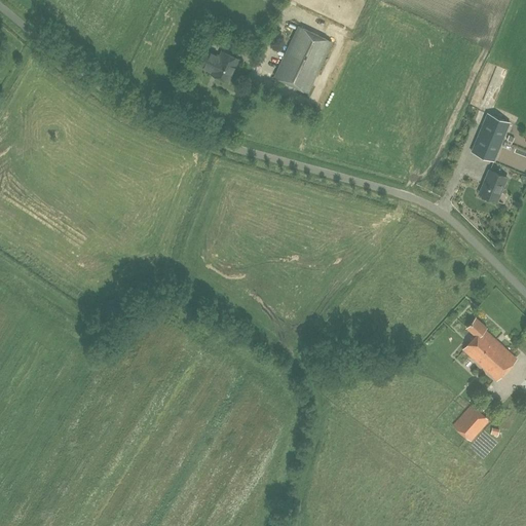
[(331,42),(299,26),(274,76),(307,91),(331,42)]
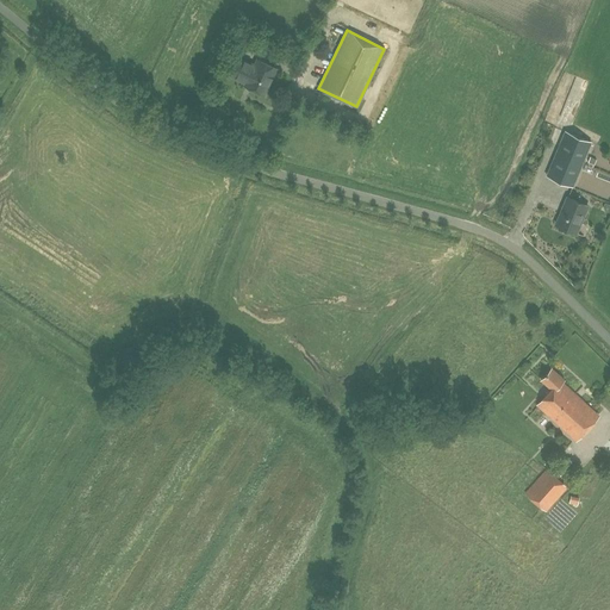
[(246,85),(249,87),(265,94),(277,68),(257,58),(255,66),(236,56),(228,74),(246,83),(246,85)]
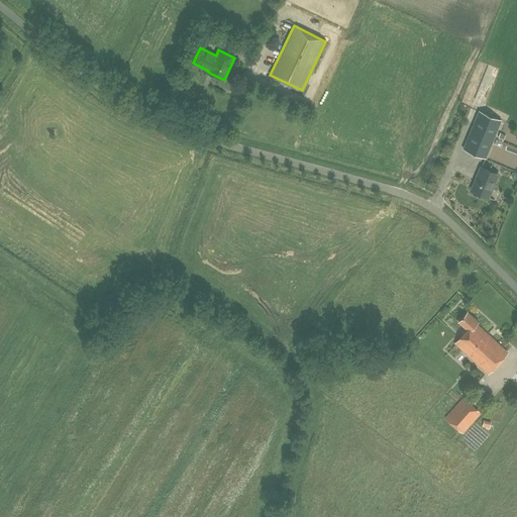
[(486,159),(501,121),(502,119),(479,110),(462,148),(486,159)]
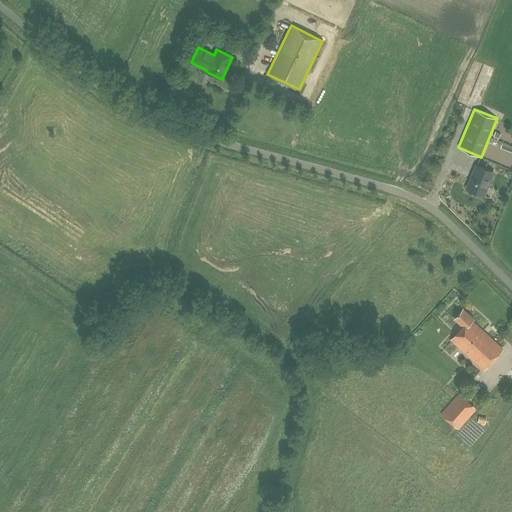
[(483,195),(493,172),(476,165),(467,188),(483,195)]
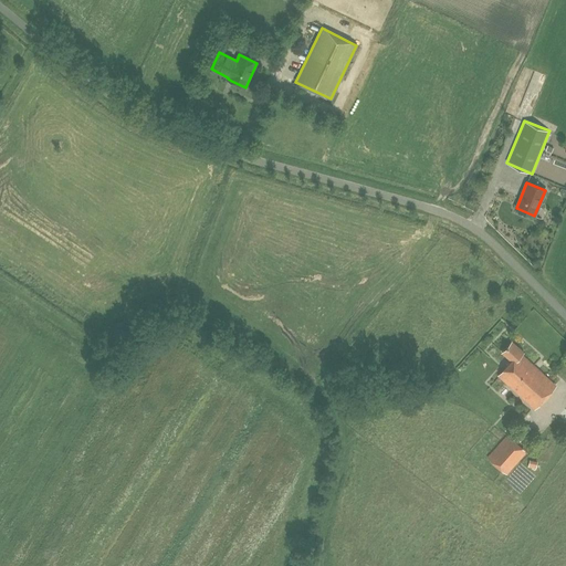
[(522,354),(524,352),(512,341),(502,352),(513,362),(500,376),(533,407),(554,384),(522,354)]
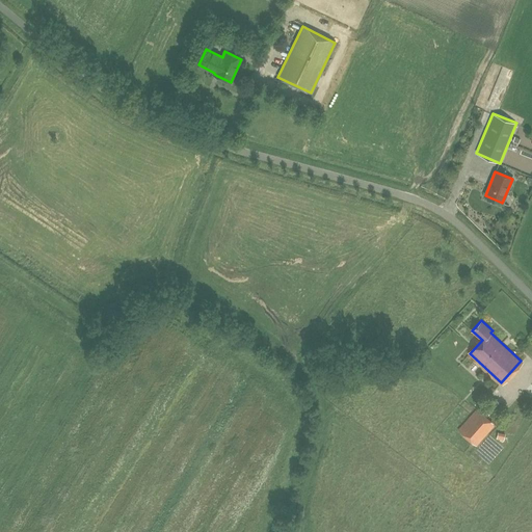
[(496,425),(476,408),(457,429),(476,446),(496,425)]
